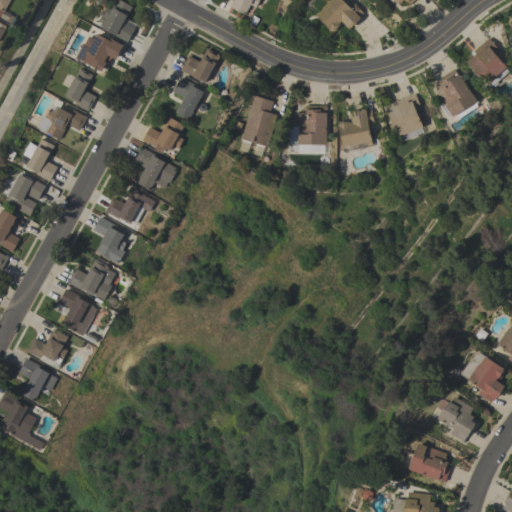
[(9,0),(0,17),(0,0),(9,0)]
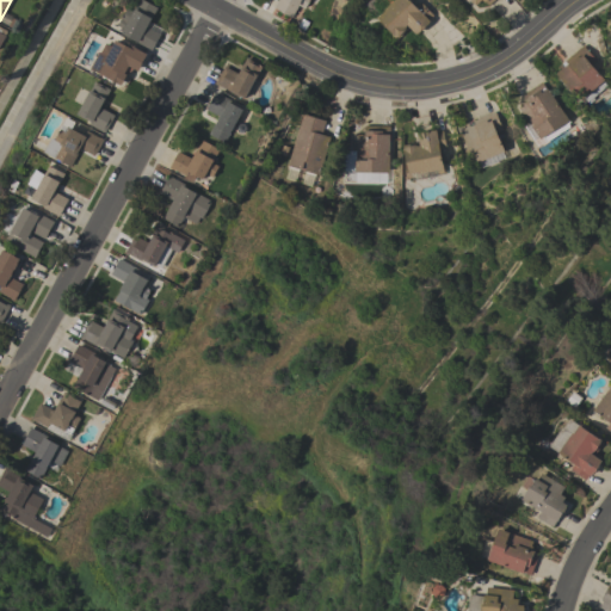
[(121,34),(123,29),(116,25),(125,7),(134,11),(139,0),(143,0),(158,7),(147,26),(160,34),(152,50),(136,42),(121,34)]
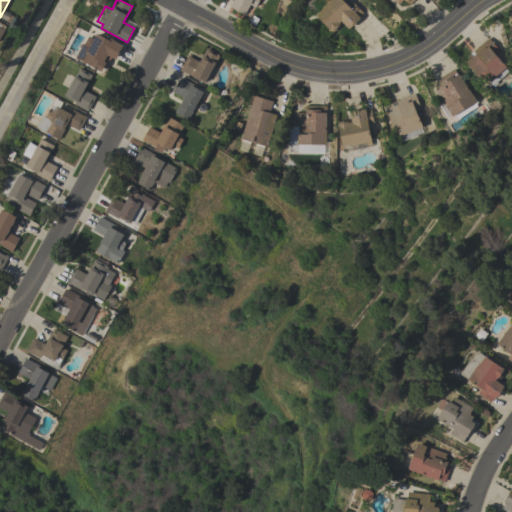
[(233,0),(258,0),(255,7),(250,4),(244,14),(230,6),(233,0)]
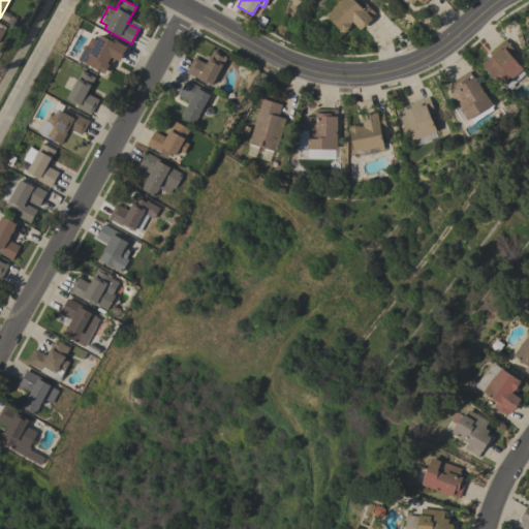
[(374,13),(371,17),(372,19),(360,30),(354,24),(343,34),(327,16),(333,9),(332,8),(340,0),(353,0),(359,5),(363,1),(365,2),(374,13)]
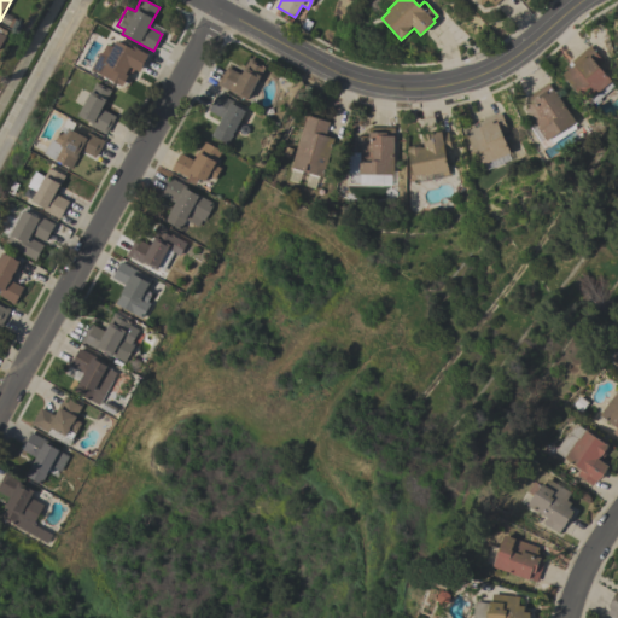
[(494,0),(473,0),(482,10),(494,0)]
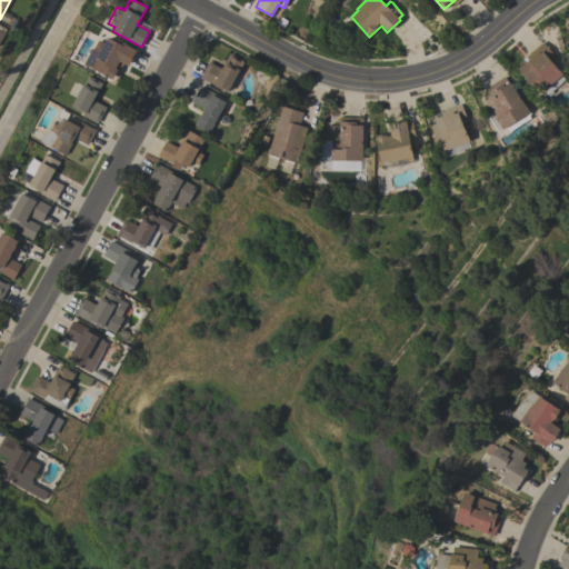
[(83,65),(91,49),(92,50),(98,40),(105,43),(108,37),(119,42),(120,41),(136,49),(128,67),(119,62),(116,69),(118,69),(113,79),(106,76),(83,65)]
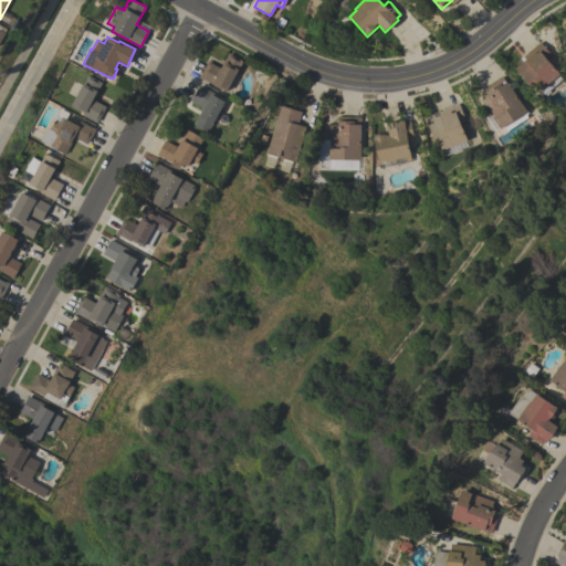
[(552,55),(547,60),(559,74),(538,92),(533,84),(530,86),(514,67),(519,64),(516,62),(519,60),(522,62),(525,59),(523,55),(540,42),(552,55)]
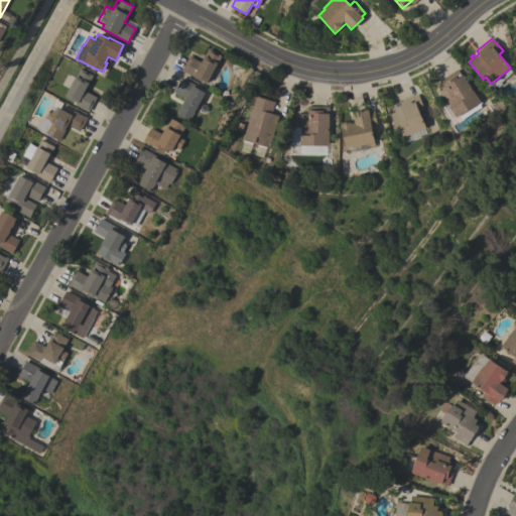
[(201,61),(208,47),(221,54),(206,84),(184,72),(184,73),(180,71),(189,55),(201,61)]
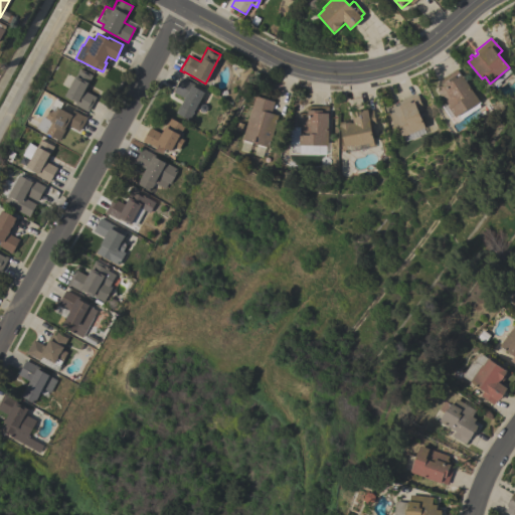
[(93,75),(84,91),(97,97),(89,112),(86,110),(86,109),(75,104),(76,102),(64,96),(79,68),(93,75)]
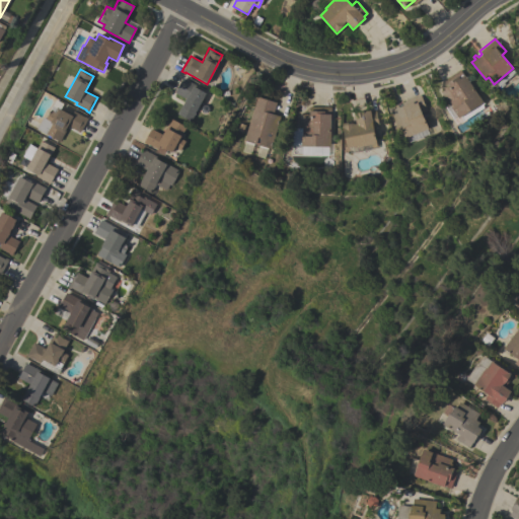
[(484,103),(482,104),(484,107),(462,121),(460,117),(458,119),(438,88),(446,83),(444,79),(459,69),(463,75),(464,75),(484,103)]
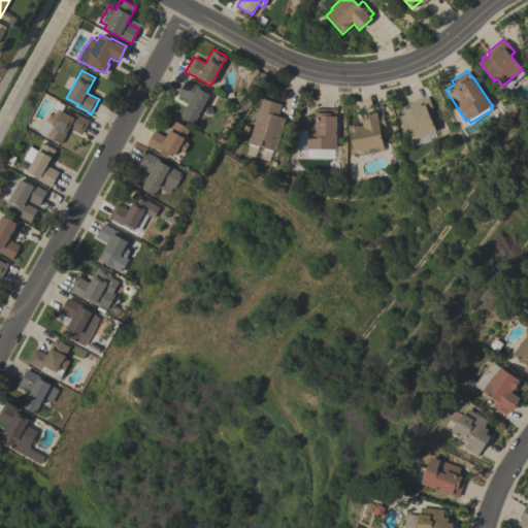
[(201,88),(200,90),(209,94),(193,123),(179,116),(189,100),(177,94),(186,78),(201,88)]
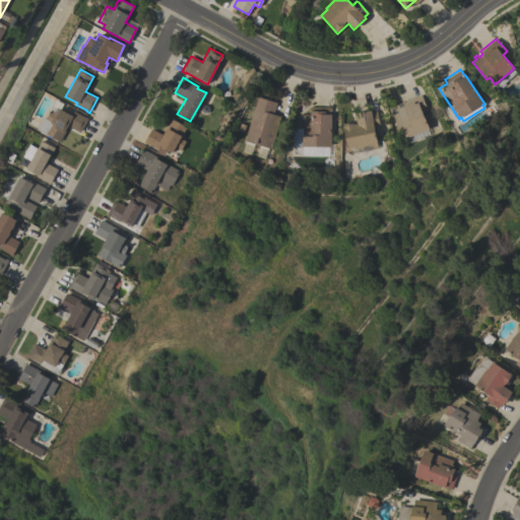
[(428,111),(427,111),(428,116),(424,118),(429,129),(405,138),(402,129),(399,131),(391,110),(396,108),(395,106),(398,104),(399,108),(403,106),(402,103),(420,94),(428,111)]
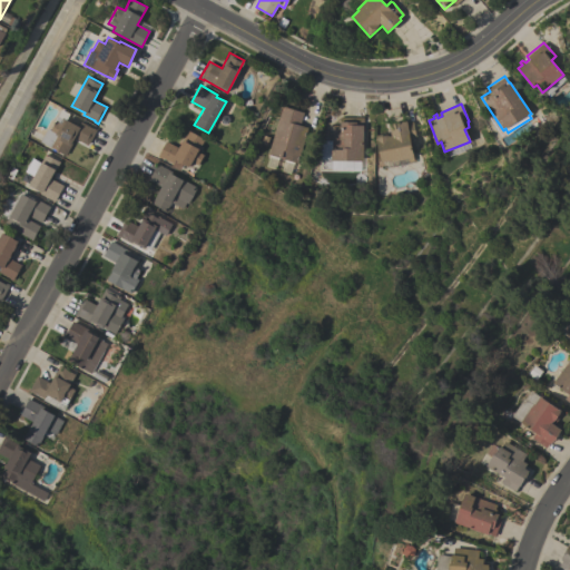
[(267,154),(282,106),(304,112),(300,125),(307,127),(297,163),(268,154),(267,154)]
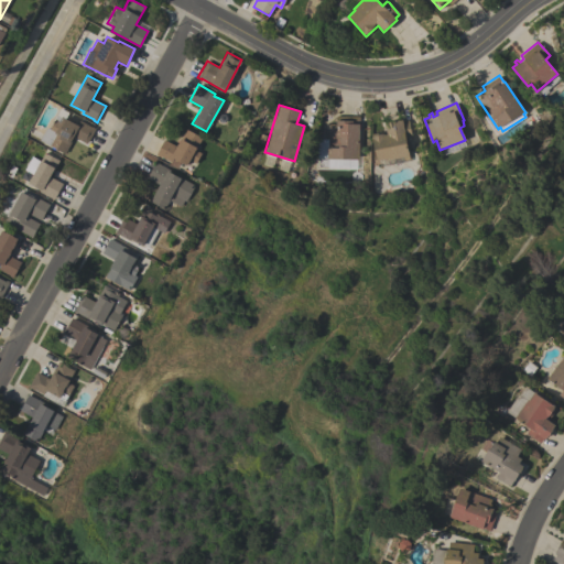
[(96,129),(87,143),(74,137),(65,153),(41,140),(47,127),(50,128),(61,108),(69,112),(66,118),(78,125),(80,120),(96,129)]
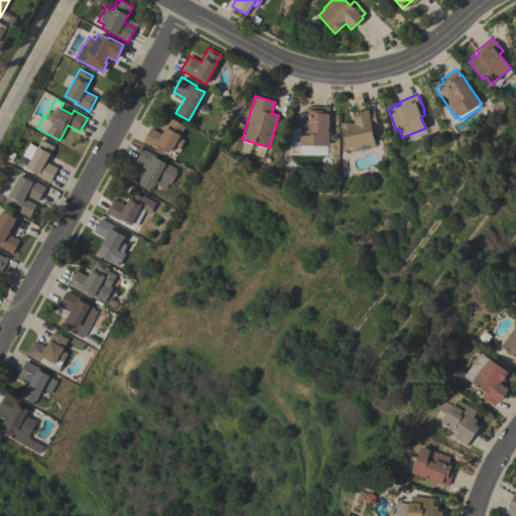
[(300,113),(307,113),(307,106),(329,106),(328,146),(299,145),(300,113)]
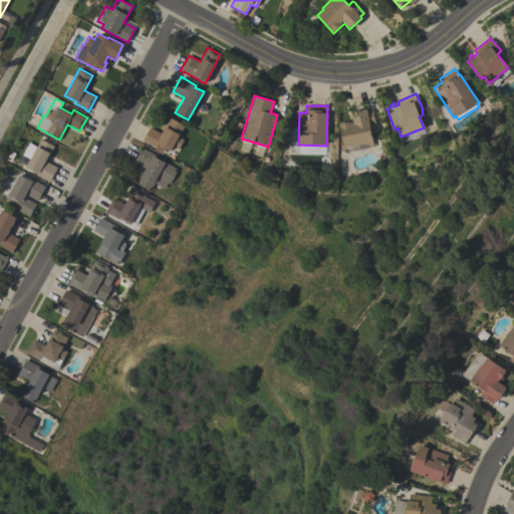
[(352,146),(351,145),(343,147),(338,124),(340,123),(339,123),(348,121),(349,121),(350,122),(352,122),(350,111),(366,108),(366,110),(371,109),(374,124),(369,125),(372,142),(352,146)]
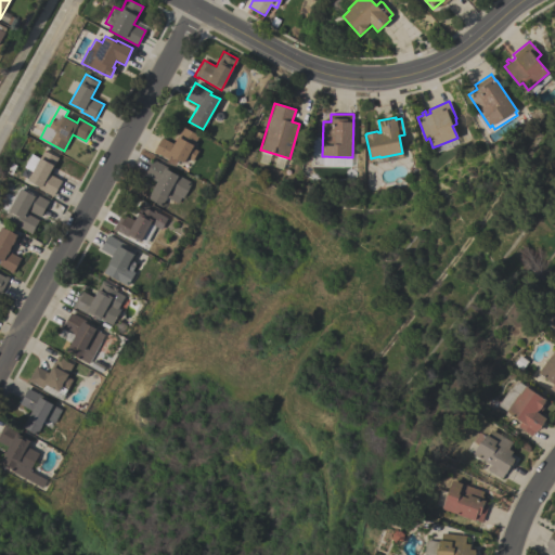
[(168,159),(158,154),(158,155),(153,152),(162,137),(173,143),(183,127),(198,136),(192,147),(198,151),(193,160),(194,160),(186,172),(167,162),(168,159)]
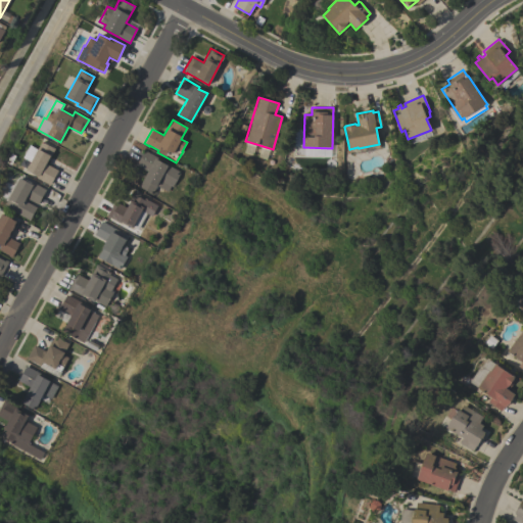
[(47,163),(58,171),(51,185),(37,178),(38,176),(27,170),(31,161),(24,157),(31,145),(39,149),(43,141),(55,148),(47,163)]
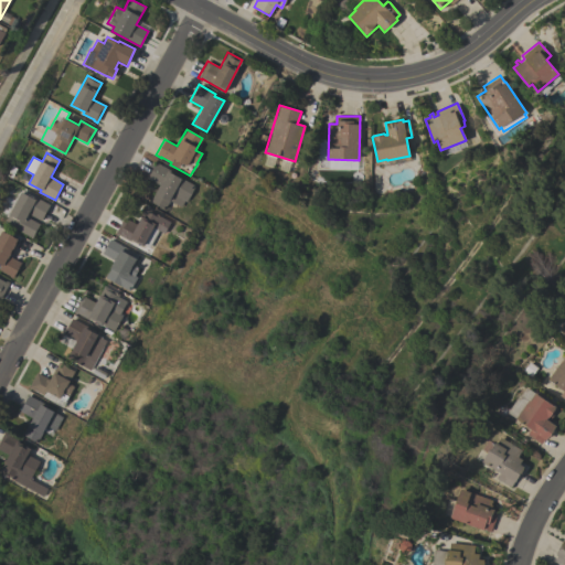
[(159,184),(147,179),(156,162),(171,170),(170,172),(194,185),(185,202),(183,201),(181,206),(169,201),(164,209),(150,202),(159,184)]
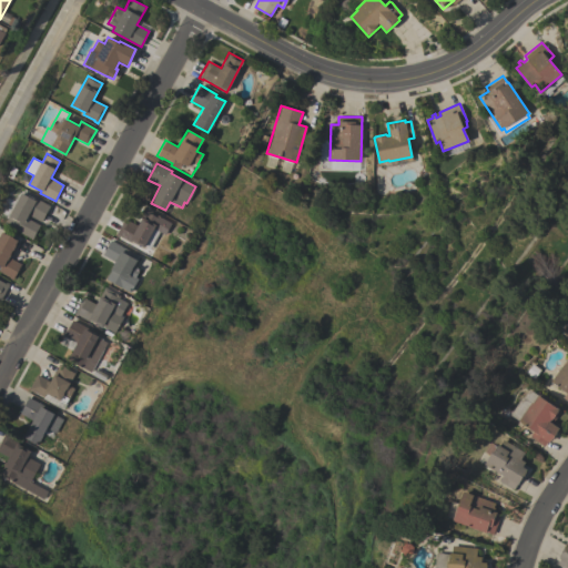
[(34,200),(36,198),(50,205),(41,222),(31,216),(30,219),(40,224),(32,239),(6,224),(22,193),(34,200)]
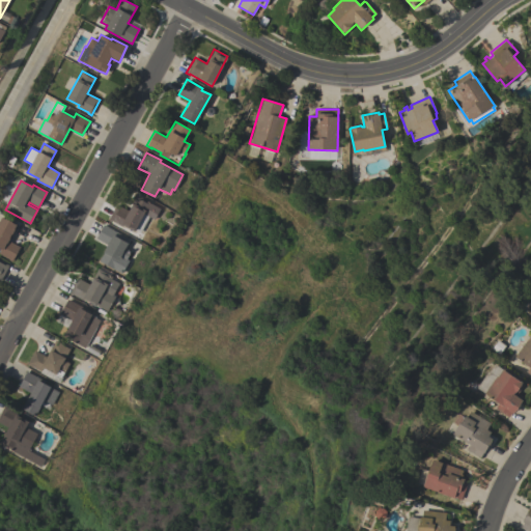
[(155,219),(148,216),(140,232),(135,230),(134,231),(123,225),(122,226),(111,220),(110,221),(108,220),(116,204),(129,211),(136,194),(148,200),(147,202),(160,208),(155,219)]
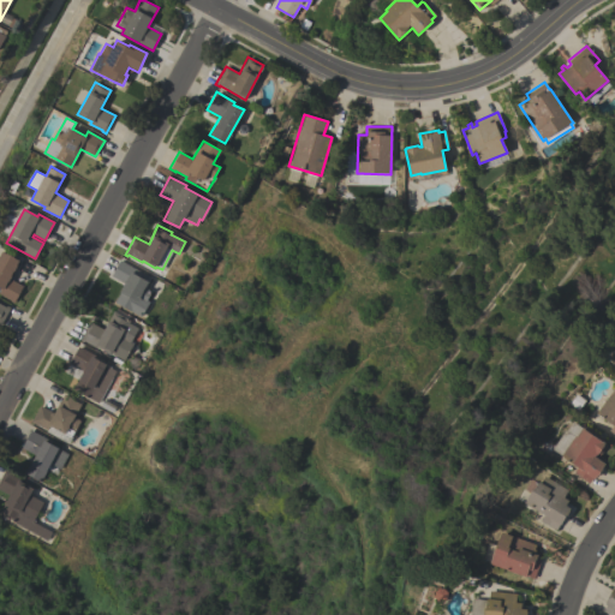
[(21,261),(10,279),(24,286),(15,304),(10,302),(11,300),(0,293),(0,291),(3,288),(0,286),(0,256),(3,251),(21,261)]
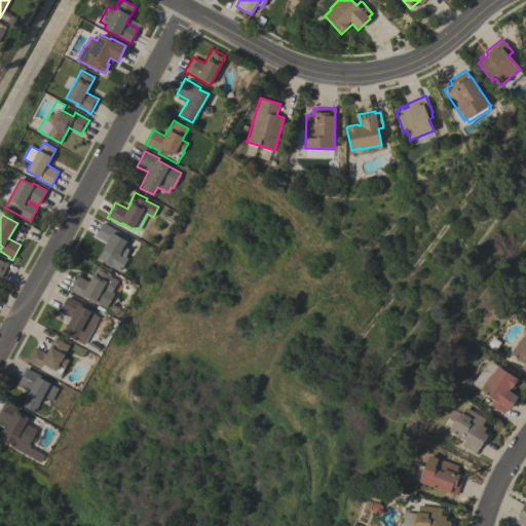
[(128,236),(126,240),(127,240),(124,246),(129,249),(125,256),(127,258),(120,271),(98,258),(107,242),(95,236),(103,222),(128,236)]
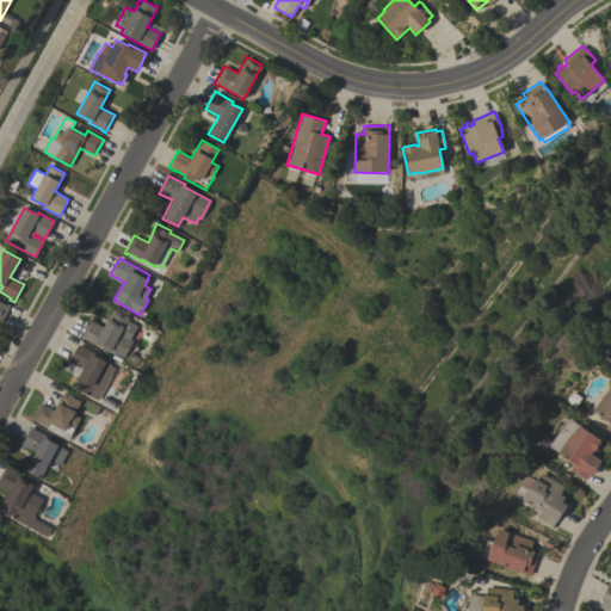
[(0,302),(7,306),(7,304),(10,306),(1,323),(0,322),(0,302)]
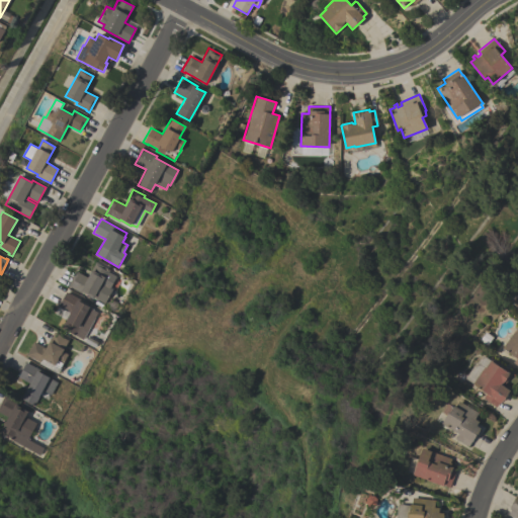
[(87,277),(96,261),(109,269),(108,272),(116,276),(109,287),(111,289),(104,303),(94,297),(93,297),(82,291),(81,293),(71,287),(70,287),(67,286),(75,270),(87,277)]
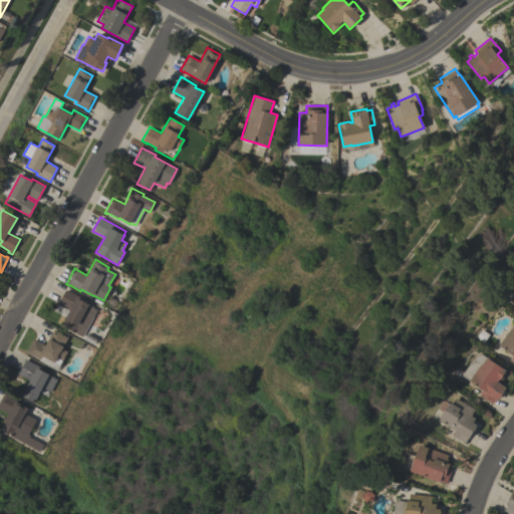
[(81,337),(60,325),(69,310),(57,303),(65,289),(79,296),(77,299),(96,309),(81,337)]
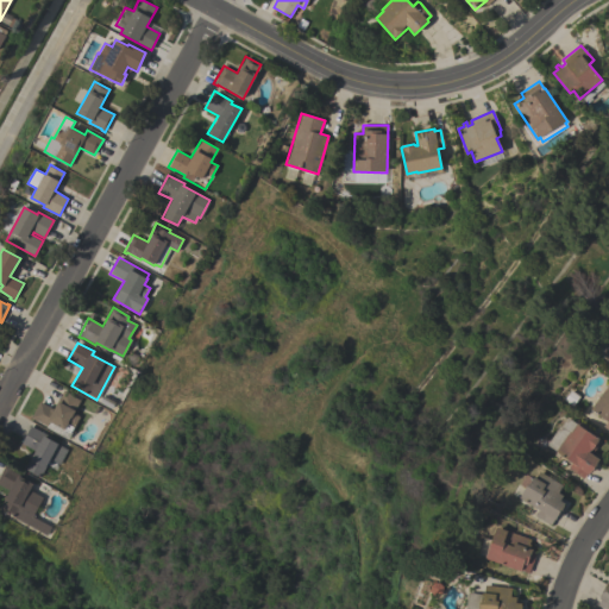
[(608,385),(608,431),(602,426),(607,421),(590,409),(608,385)]
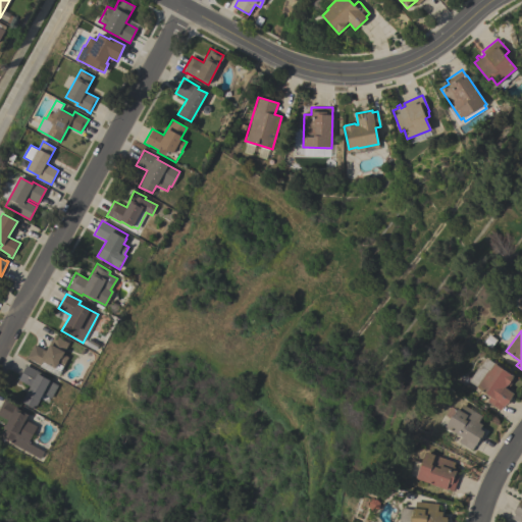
[(45,351),(55,334),(58,336),(57,336),(68,343),(63,352),(64,352),(63,354),(68,357),(63,366),(58,376),(40,366),(40,365),(32,361),(25,358),(34,344),(45,351)]
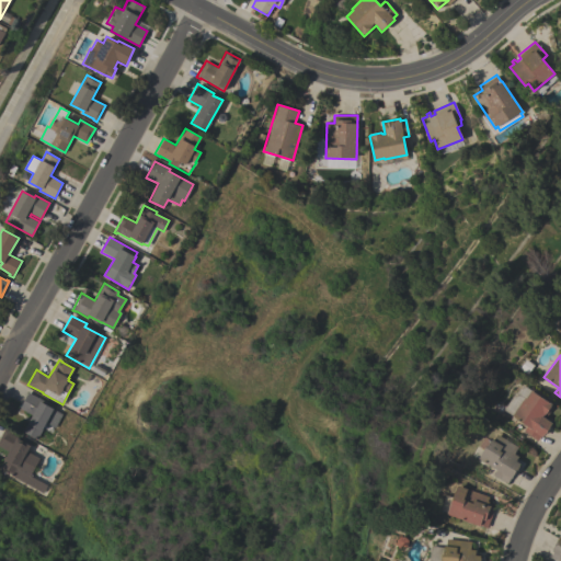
[(552,404),(545,415),(544,414),(542,416),(551,423),(549,427),(546,434),(545,434),(541,437),(539,436),(537,441),(523,431),(526,426),(512,416),(524,398),(526,399),(531,390),(552,404)]
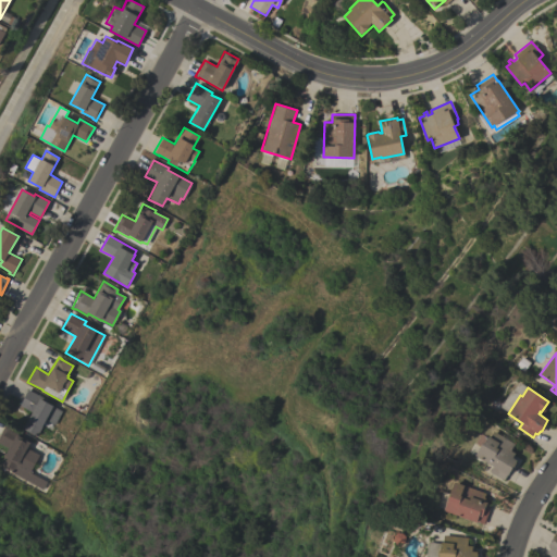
[(42,397),(41,399),(62,410),(54,424),(46,420),(37,436),(22,428),(31,411),(20,406),(28,390),(42,397)]
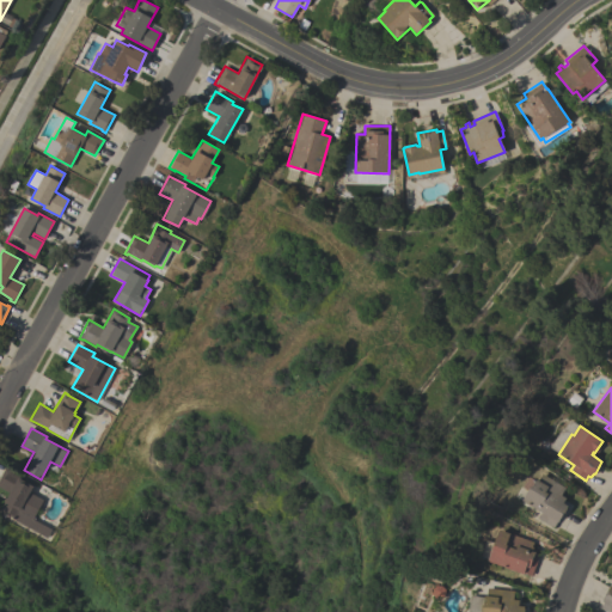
[(0,512),(0,509),(8,493),(0,487),(0,476),(5,467),(19,475),(17,478),(34,487),(30,493),(43,500),(32,519),(50,530),(47,538),(0,512)]
